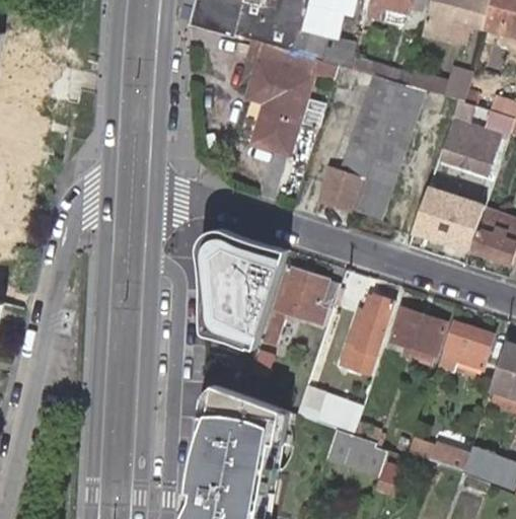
[(241,0),(195,0),(188,25),(232,38),(241,0)]
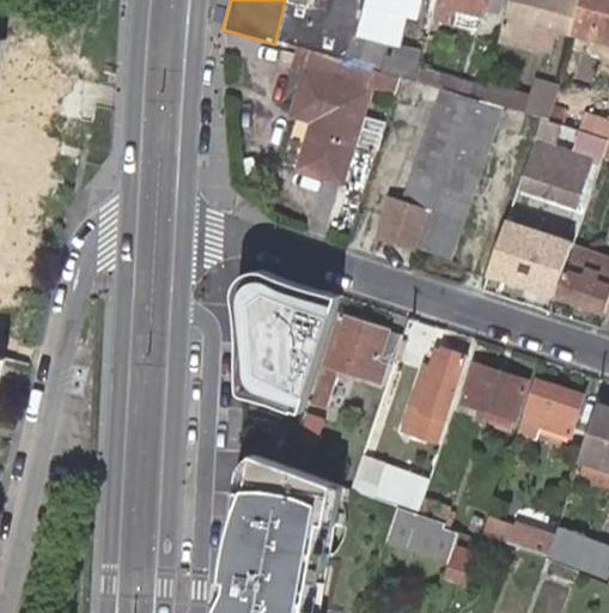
[(360,0),(285,0),(274,44),(297,52),(343,65),(351,36),(360,0)]
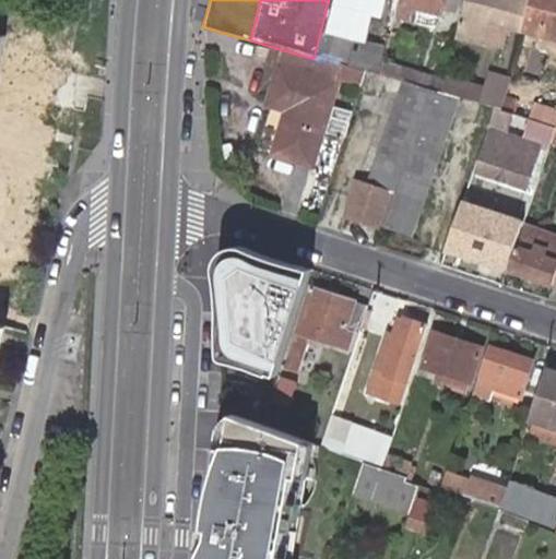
[(329,0),(320,33),(350,40),(357,15),(374,20),(377,0),(329,0)]
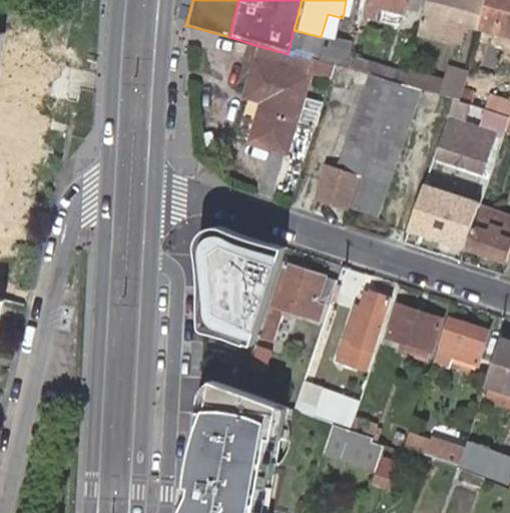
[(413,0),(362,0),(361,5),(395,14),(399,15),(400,9),(411,11),(413,0)]
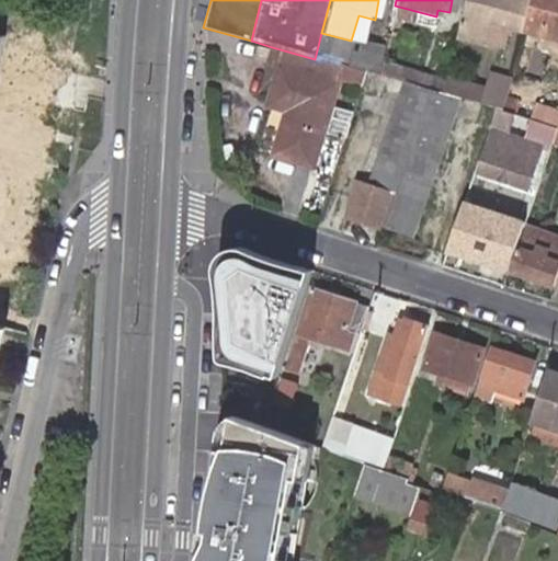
[(504,27),(510,0),(460,0),(457,14),(451,37),(475,43),(481,21),(504,27)]
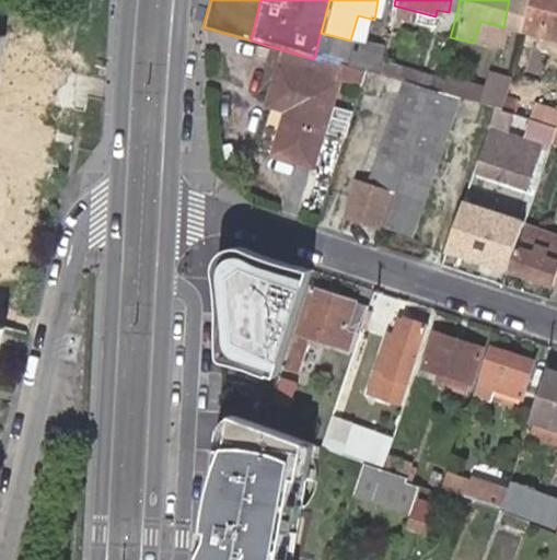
[(518,31),(524,0),(509,0),(503,27),(518,31)]
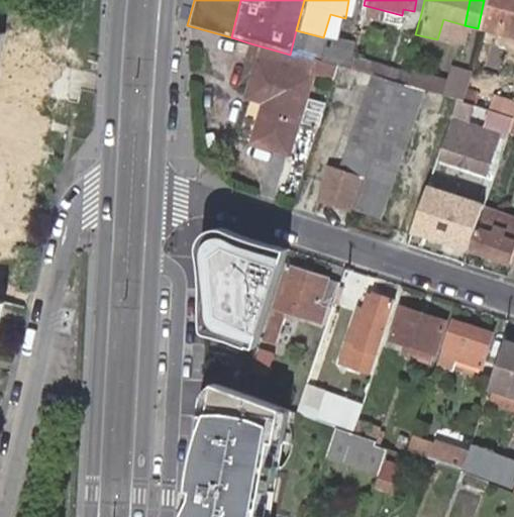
[(513,30),(513,0),(484,0),(478,28),(513,37),(513,30)]
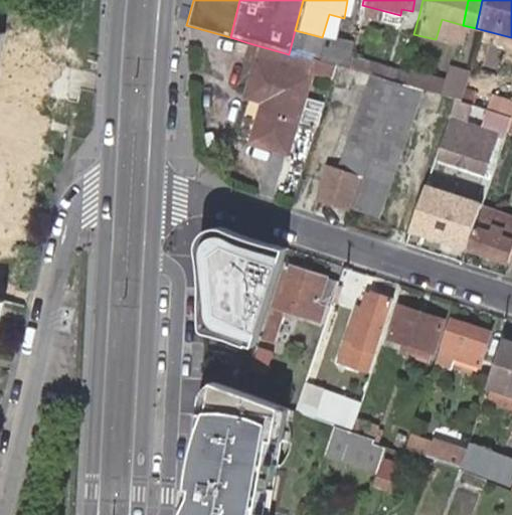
[(362,5),(360,15),(393,23),(396,14),(362,5)]
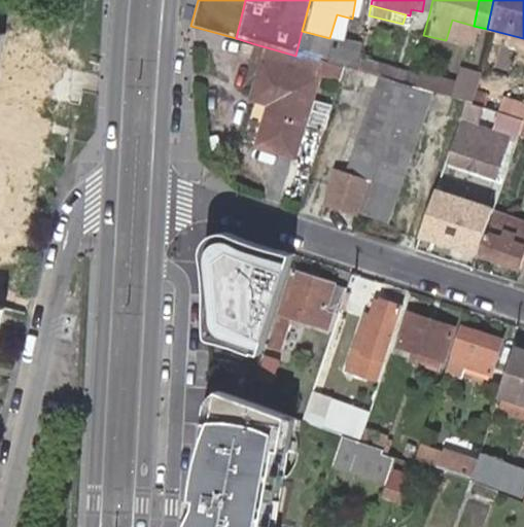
[(354,72),(357,59),(360,46),(329,38),(302,31),(295,56),(323,63),(344,69),(354,72)]
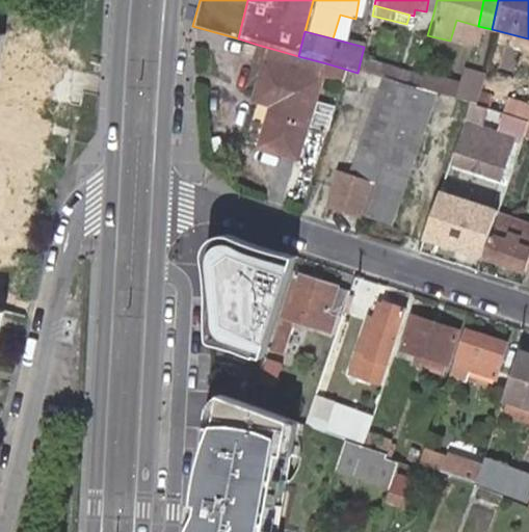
[(320,83),(326,63),(298,56),(258,45),(253,63),(266,68),(256,103),(271,107),(278,109),(275,115),(270,113),(259,151),(296,162),(307,127),(325,133),(335,108),(315,102),(314,102),(320,83)]
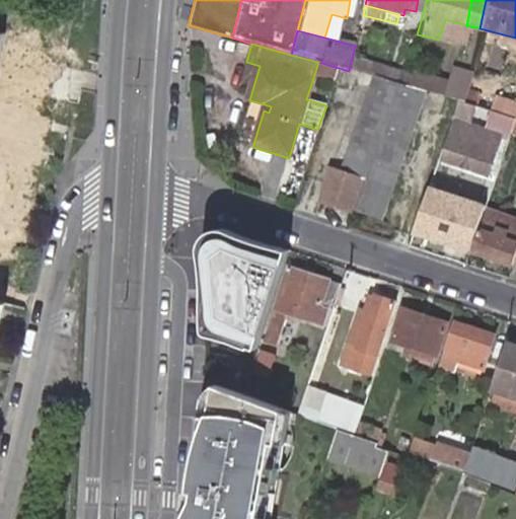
[(402,86),(407,75),(352,58),(349,71),(370,77),(402,86)]
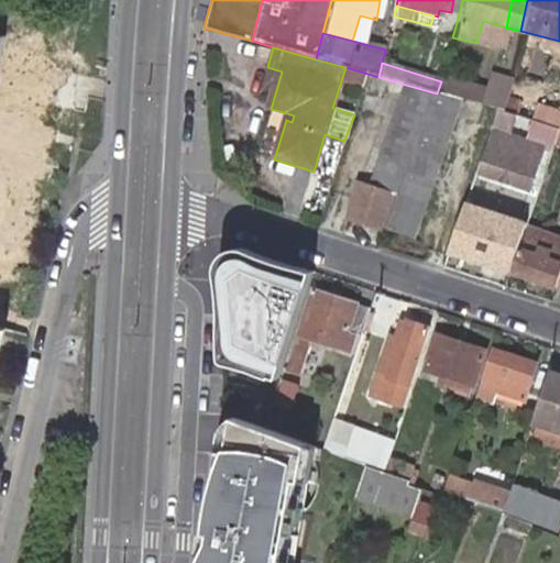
[(360,96),(368,74),(346,67),(339,88),(360,96)]
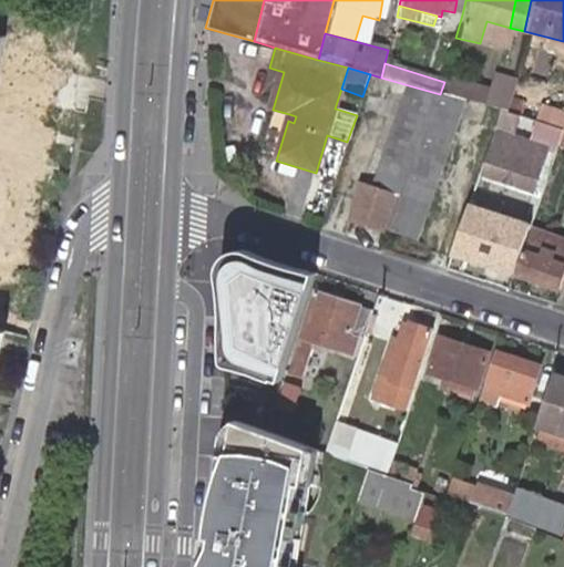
[(506,100),(508,96),(511,81),(486,75),(482,94),(444,82),(440,94),(461,101),(480,105),(495,111),(503,113),(506,100)]
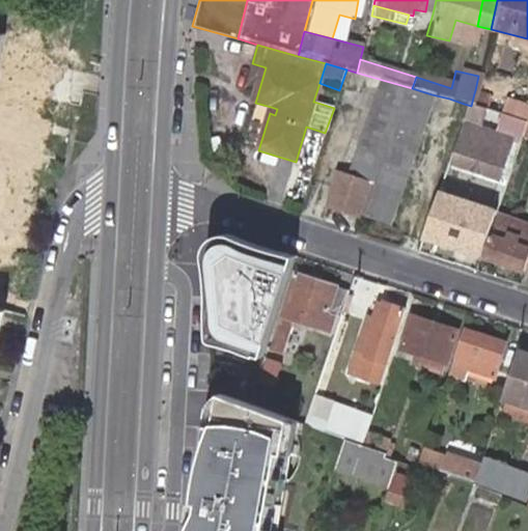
[(386,225),(432,94),(412,88),(379,79),(344,177),(337,175),(327,205),(386,225)]
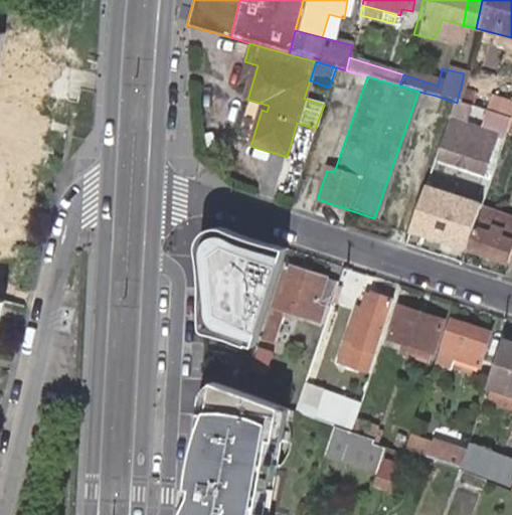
[(457,103),(466,105),(471,90),(461,88),(460,91),(457,103)]
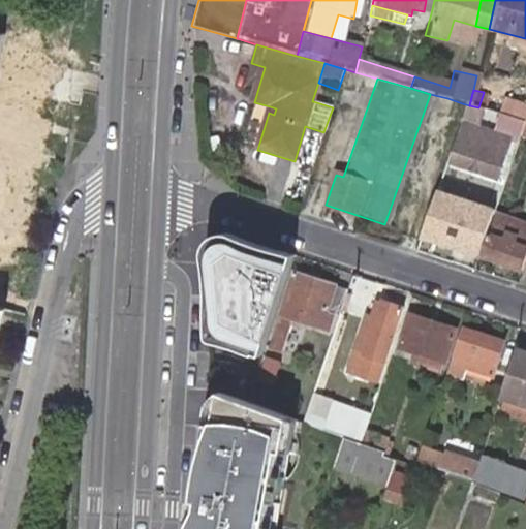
[(525,99),(503,93),(497,113),(497,114),(522,120),(525,121),(525,99)]
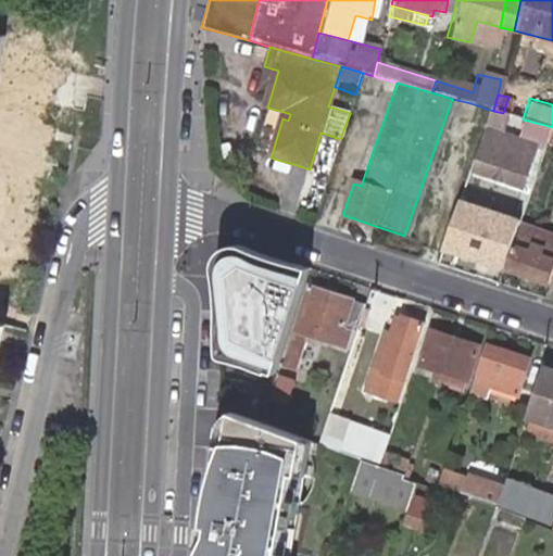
[(497,135),(503,113),(493,111),(486,109),(479,130),(484,131),(470,173),(518,188),(531,146),(497,135)]
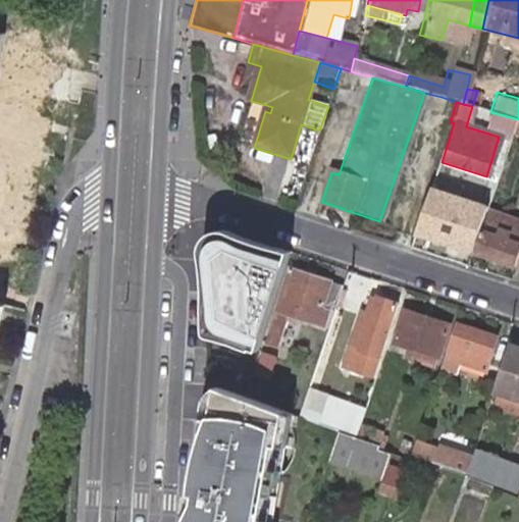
[(515,118),(490,112),(488,120),(512,128),(515,118)]
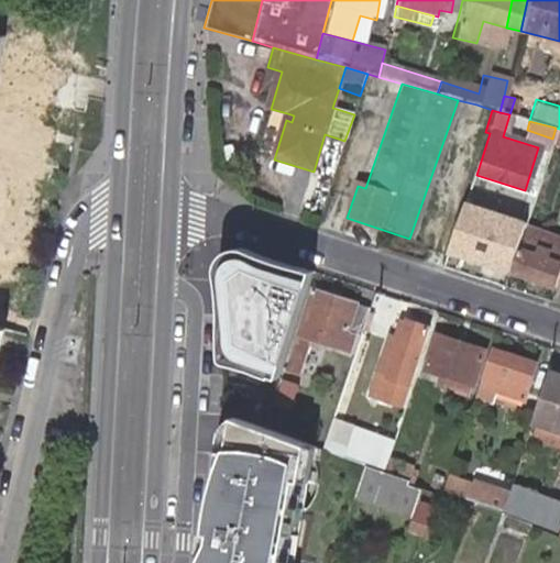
[(559,129),(556,128),(552,139),(550,143),(559,145),(559,129)]
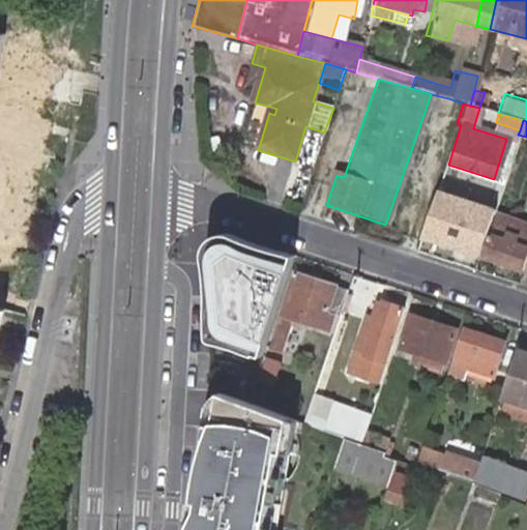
[(493,213),(435,194),(419,238),(478,257),(493,213)]
